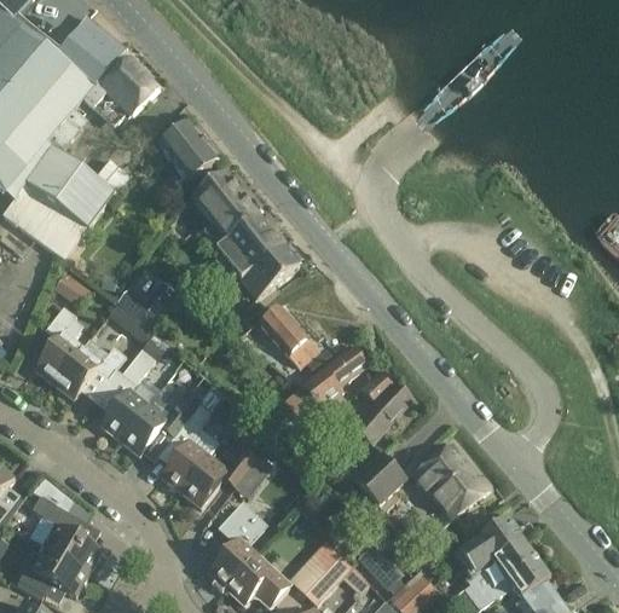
[(0,0),(0,188),(13,198),(1,213),(63,262),(131,177),(108,158),(94,178),(61,154),(88,119),(76,109),(84,99),(113,127),(119,121),(93,96),(104,85),(99,81),(97,84),(59,50),(61,48),(18,13),(30,0),(0,0)]
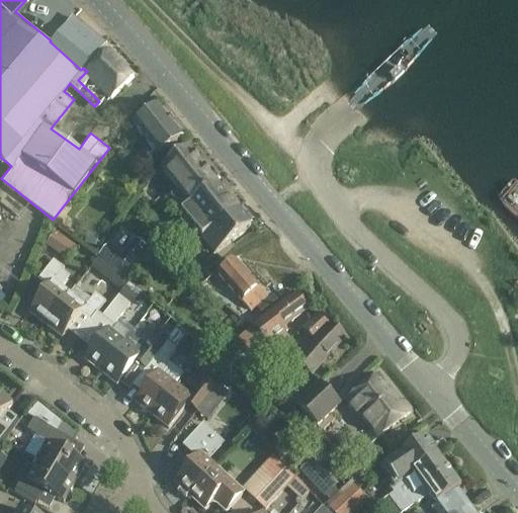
[(51,40),(50,41),(81,70),(83,68),(103,41),(104,40),(73,14),(51,40)]
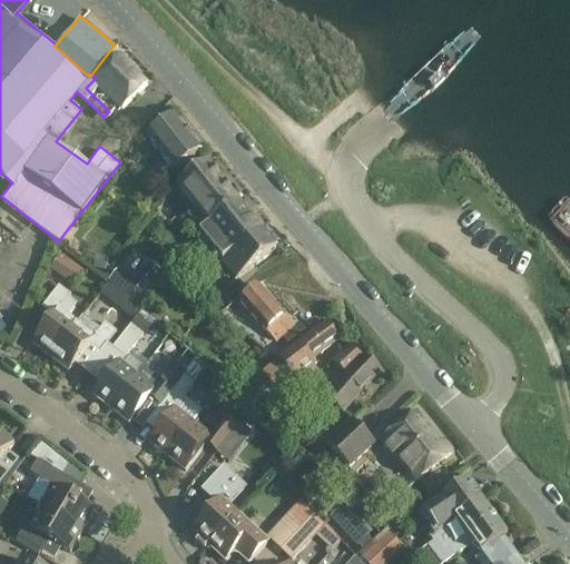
[(86,88),(109,111),(119,102),(121,106),(147,80),(114,46),(91,75),(96,78),(86,88)]
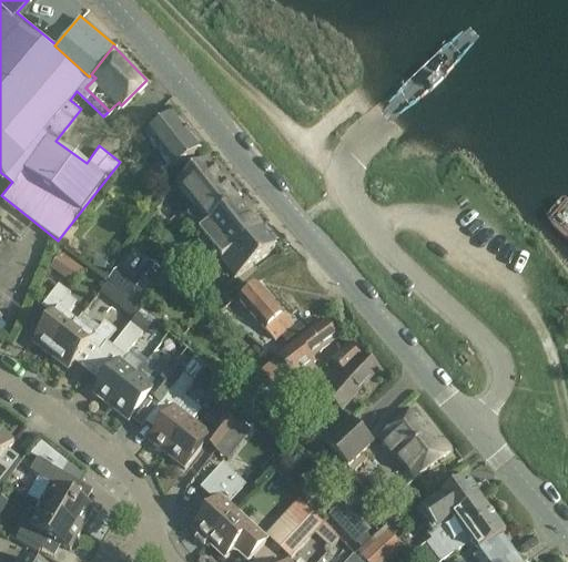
[(146,133),(174,167),(200,146),(172,112),(146,133)]
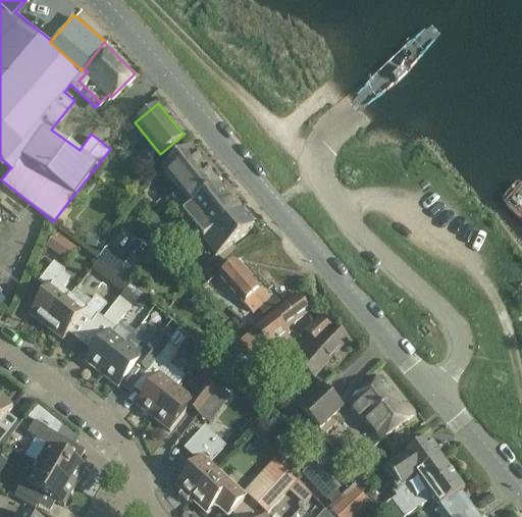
[(163,165),(192,201),(193,202),(218,181),(189,145),(163,165)]
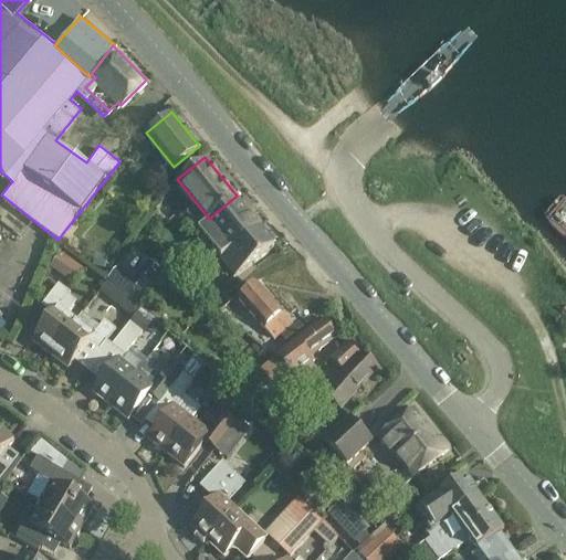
[(208,218),(198,226),(220,254),(259,223),(237,196),(209,219),(208,218)]
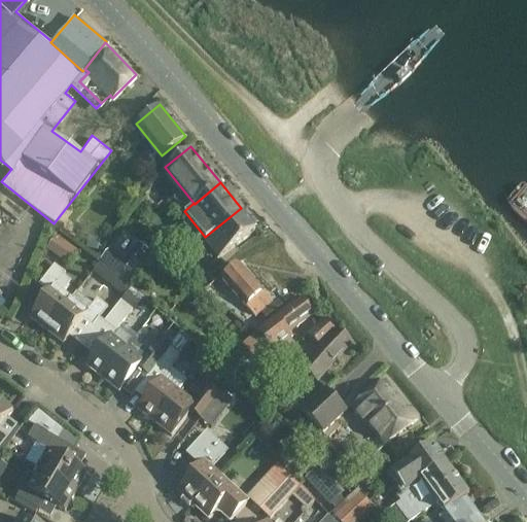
[(205,237),(219,254),(255,225),(241,208),(205,237)]
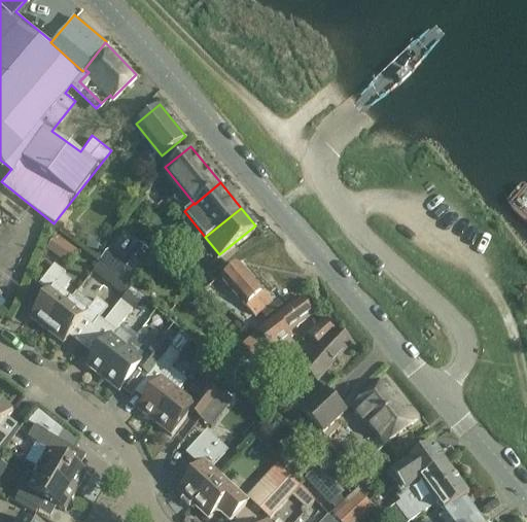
[(57,230),(45,245),(68,262),(79,246),(57,230)]
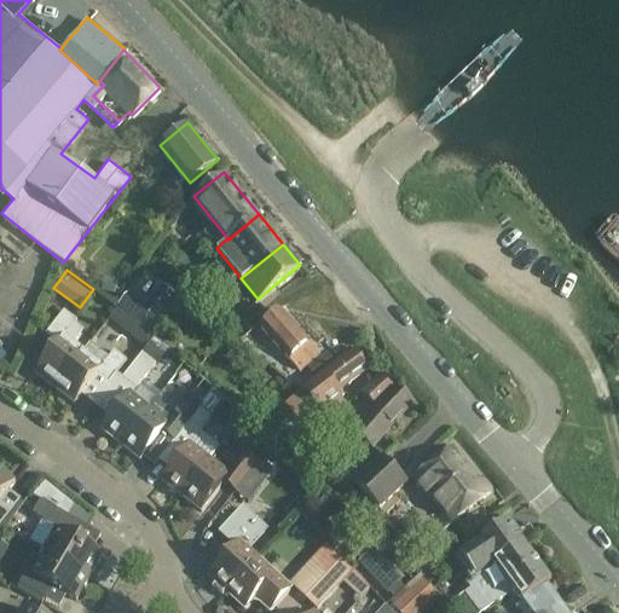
[(102,288),(117,293),(122,276),(105,272),(102,288)]
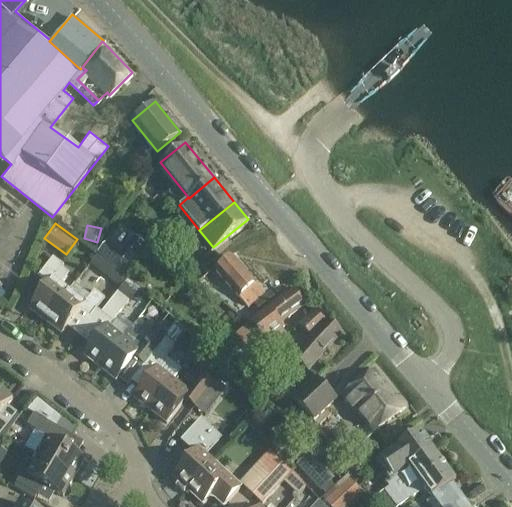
[(108,237),(97,249),(120,270),(146,242),(135,232),(120,248),(108,237)]
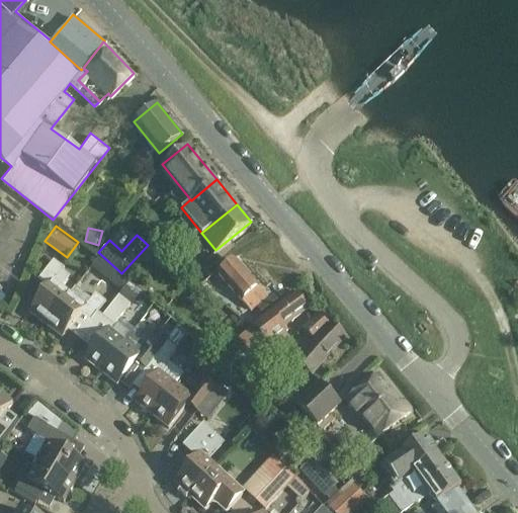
[(54,256),(38,276),(48,283),(29,308),(46,321),(70,289),(62,283),(70,273),(62,267),(64,264),(54,256)]
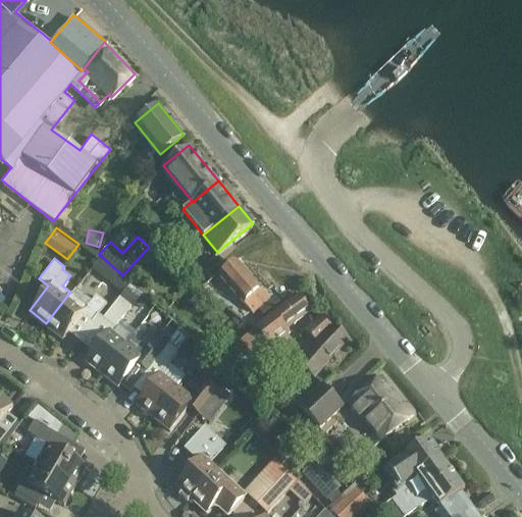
[(237,259),(221,272),(220,273),(243,300),(244,299),(252,309),(269,295),(237,259)]
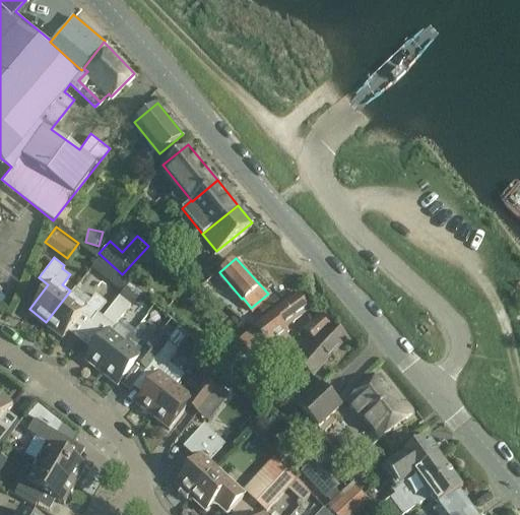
[(127,269),(122,275),(129,281),(127,283),(133,290),(139,283),(138,279),(127,269)]
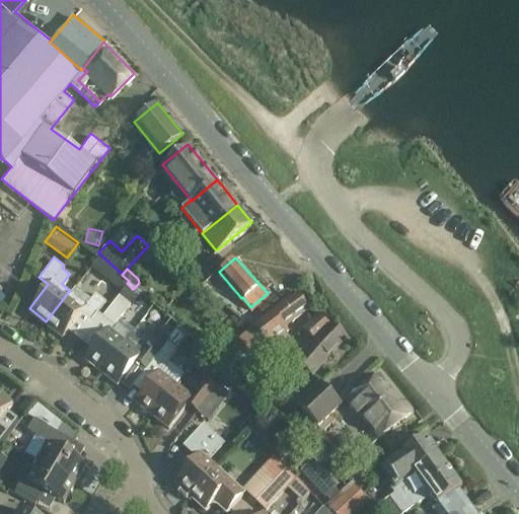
[(127,283),(102,313),(114,321),(137,292),(133,289),(127,283)]
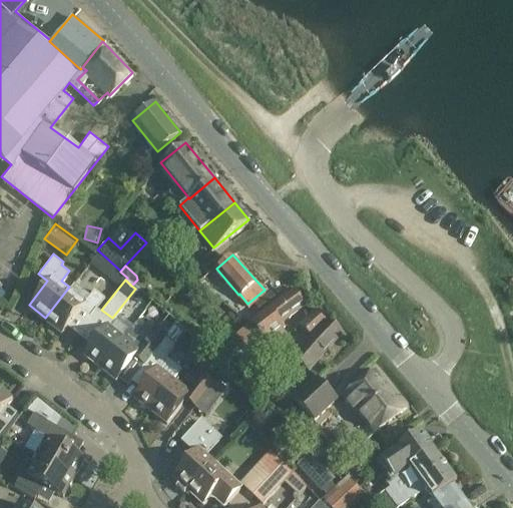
[(94,287),(89,293),(74,281),(69,287),(45,318),(62,331),(81,307),(90,314),(105,295),(94,287)]
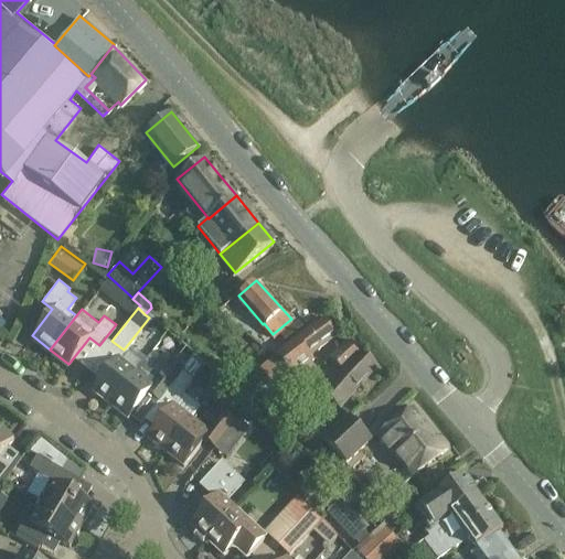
[(323,313),(306,326),(297,334),(298,335),(259,365),(276,385),(315,355),(311,351),(337,331),(323,313)]
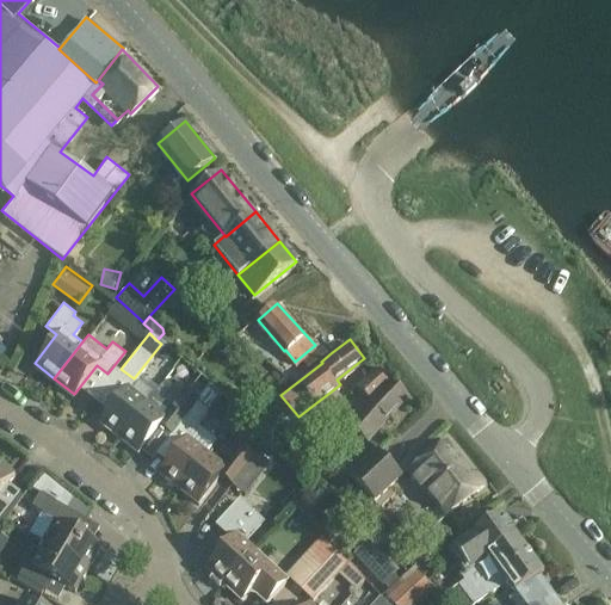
[(365,390),(346,411),(347,412),(356,420),(392,377),(377,363),(357,383),(365,390)]
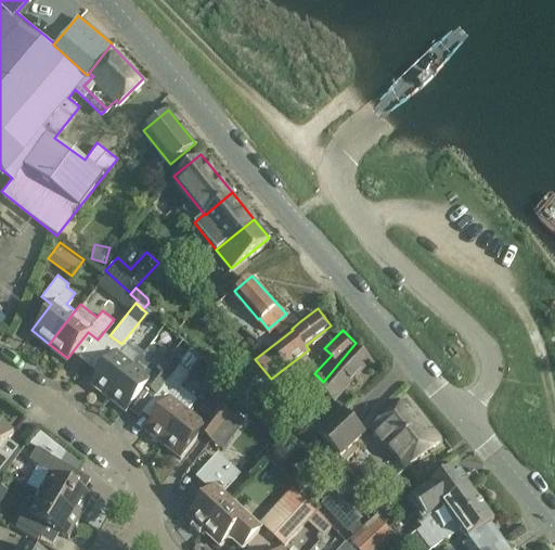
[(126,409),(145,384),(155,393),(163,383),(188,349),(189,347),(182,342),(180,340),(179,340),(170,350),(169,350),(155,368),(140,355),(133,362),(107,395),(126,409)]
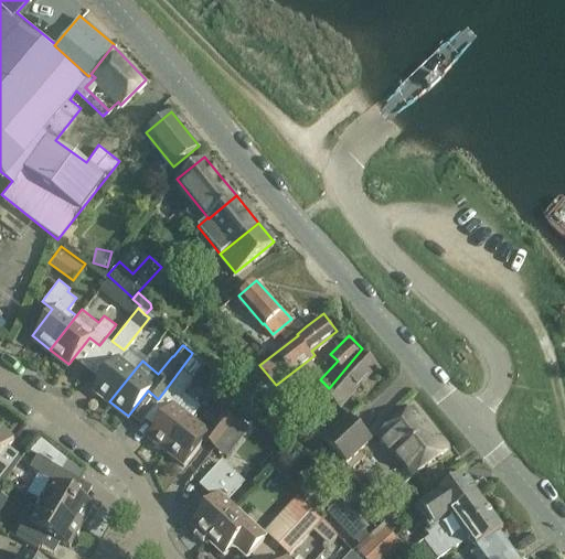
[(329,388),(326,391),(339,402),(362,376),(376,359),(363,347),(362,348),(329,388)]
